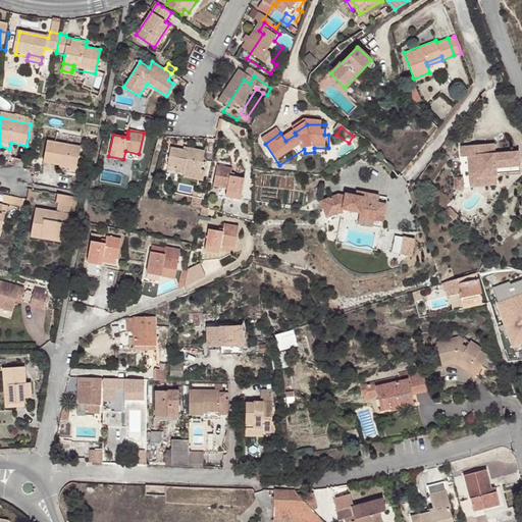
[(83,145),(49,138),(44,164),(59,167),(58,171),(67,173),(67,176),(75,177),(83,145)]
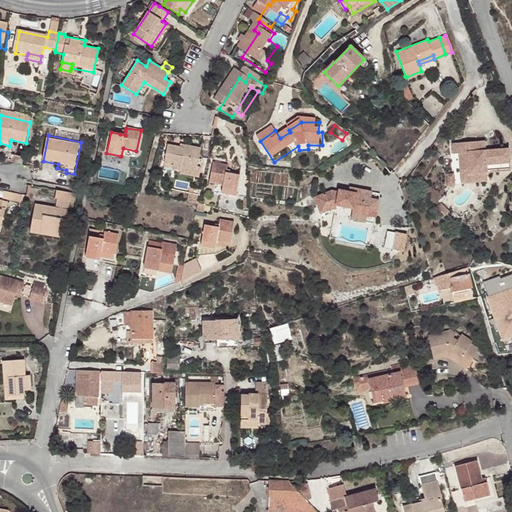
[(484,138),(451,140),(452,151),(457,151),(467,150),(468,171),(486,169),(509,167),(508,146),(485,147),(484,138)]
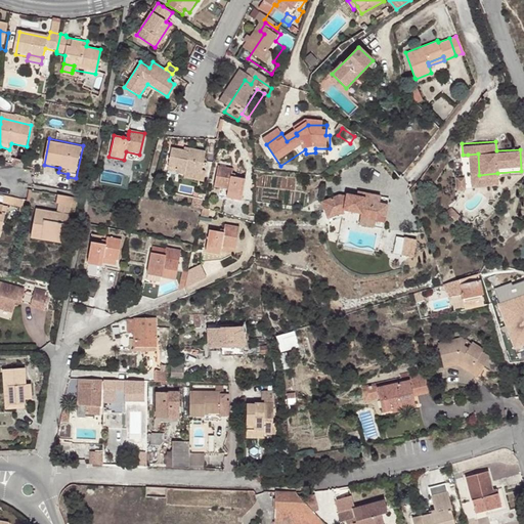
[(479,175),(478,154),(468,155),(471,184),(497,182),(497,173),(479,175)]
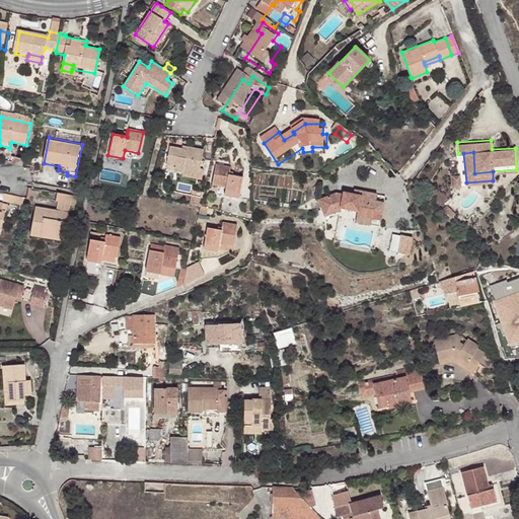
[(206,179),(209,160),(193,157),(193,160),(188,159),(175,157),(172,174),(181,176),(180,182),(189,183),(188,188),(207,191),(209,180),(206,179)]
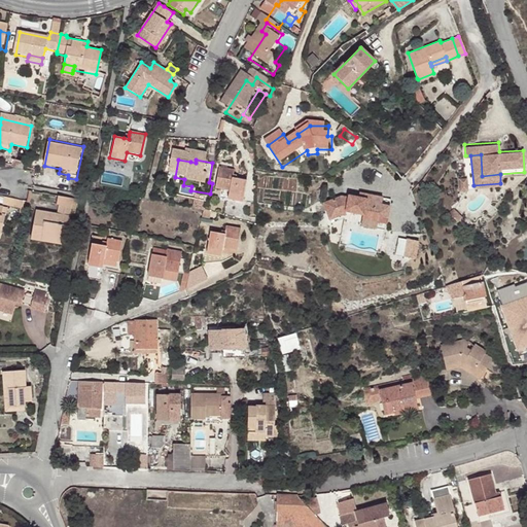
[(243,203),(247,180),(233,178),(234,170),(219,167),(215,188),(230,191),(229,200),(243,203)]
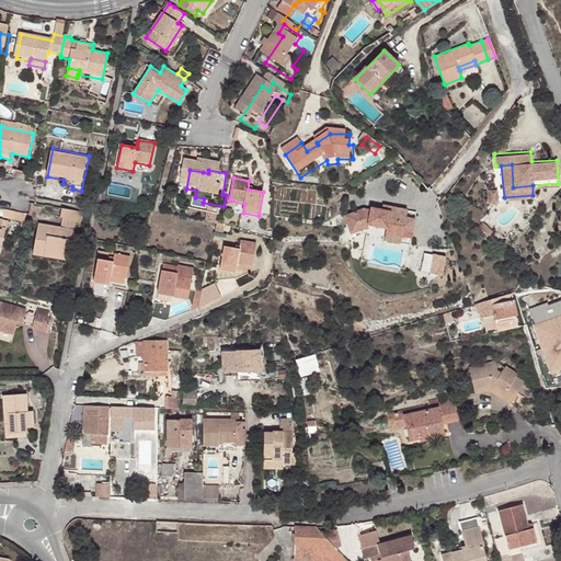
[(496,186),(488,187),(489,202),(497,201),(496,186)]
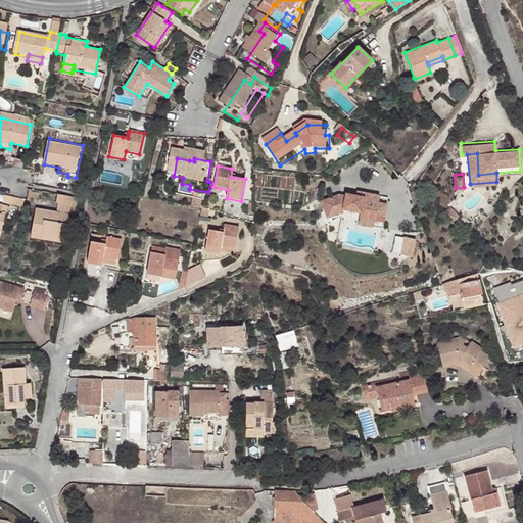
[(344,193),(337,192),(321,198),(326,215),(339,209),(341,210),(342,206),(360,210),(359,215),(374,218),(375,214),(383,216),(385,200),(378,199),(379,192),(364,189),(363,194),(354,193),(345,191),(344,193)]
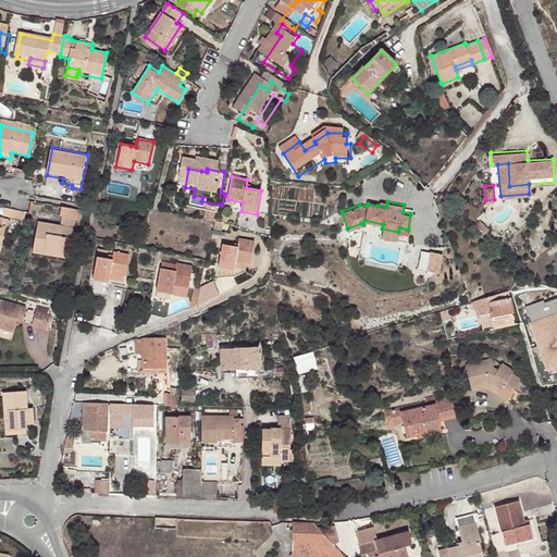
[(75,214),(60,211),(58,220),(74,223),(75,214)]
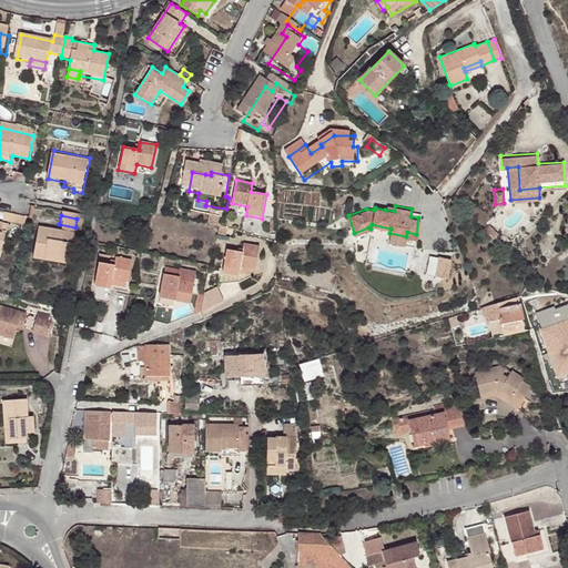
[(27,222),(4,217),(3,224),(28,230),(27,222)]
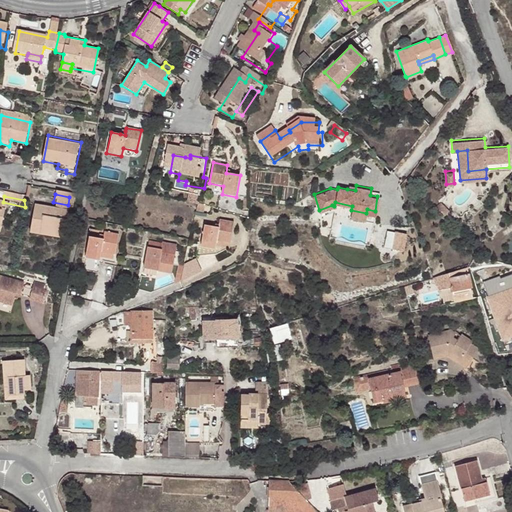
[(448,208),(440,199),(435,204),(443,213),(448,208)]
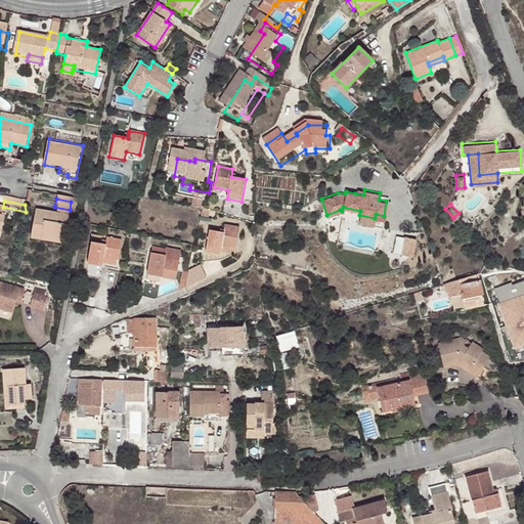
[(68,215),(69,215),(70,210),(54,207),(51,215),(67,219),(68,215)]
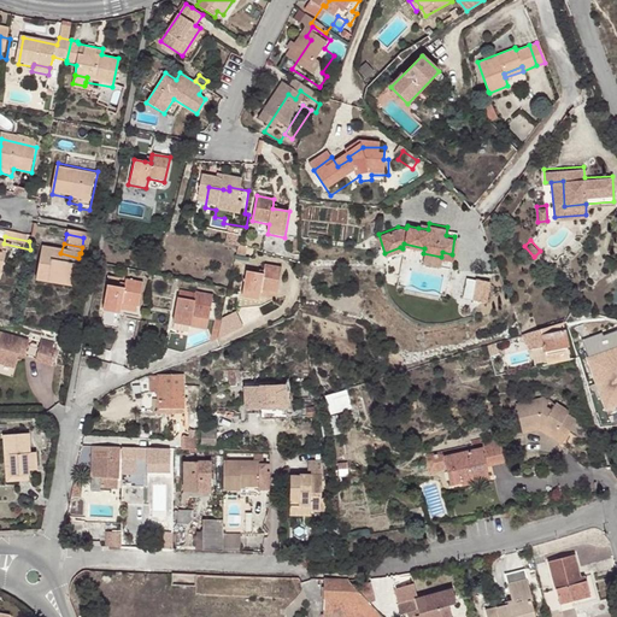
[(247,258),(248,248),(246,247),(241,246),(239,256),(247,258)]
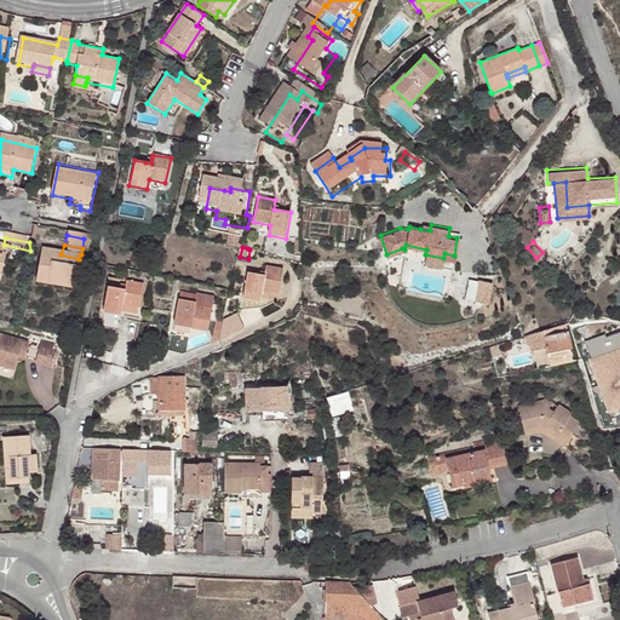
[(79,259),(61,254),(42,251),(35,286),(67,294),(72,271),(76,271),(79,259)]
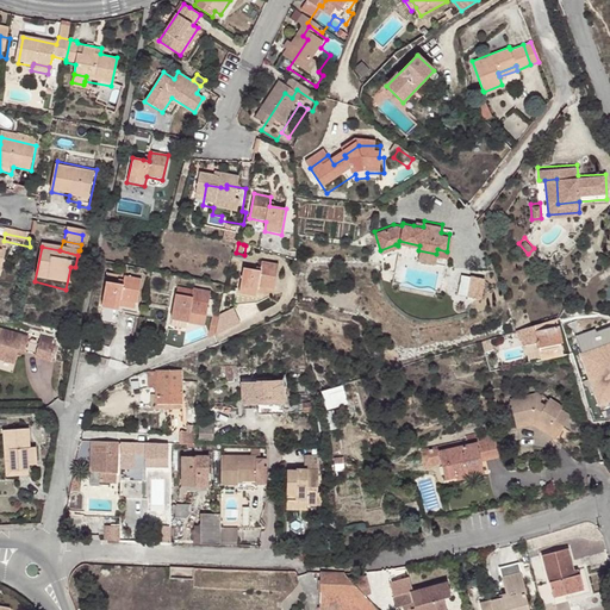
[(436,254),(418,250),(417,259),(435,262),(436,254)]
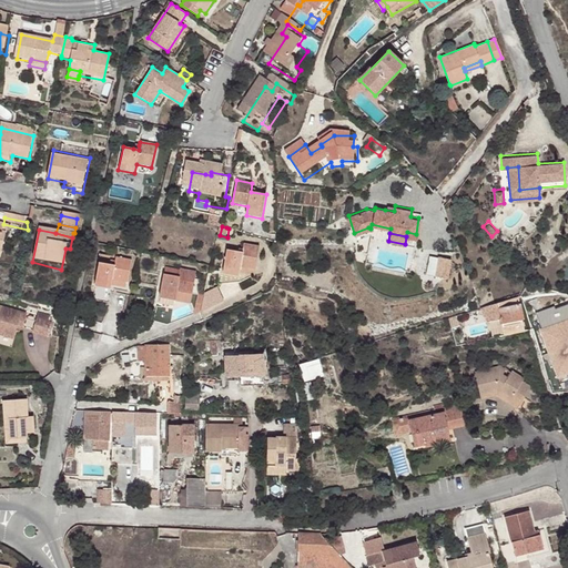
[(256,271),(261,247),(245,244),(244,251),(243,253),(240,253),(227,251),(223,274),(240,277),(241,274),(242,269),(256,271)]
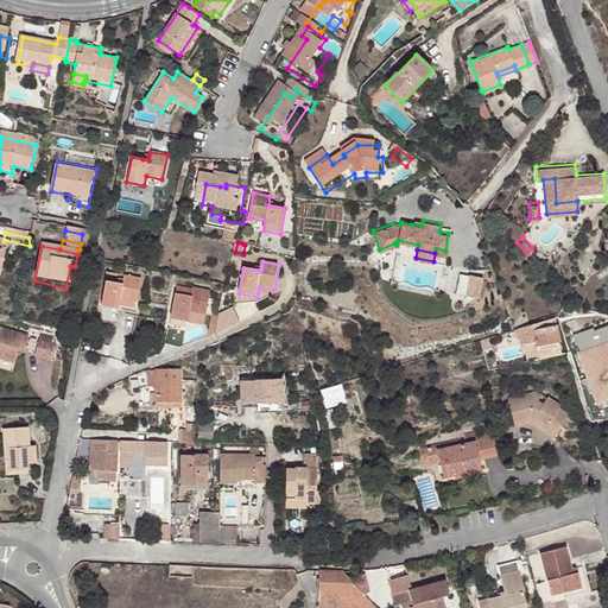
[(137,301),(140,276),(107,268),(101,303),(101,304),(99,320),(115,323),(118,311),(119,306),(120,298),(137,301)]
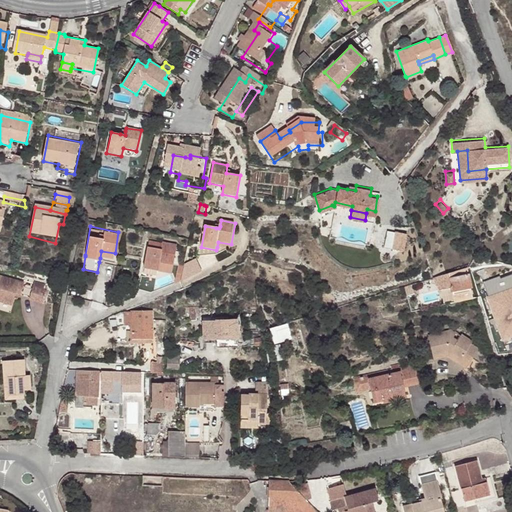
[(405,231),(394,229),(391,246),(402,249),(405,231)]
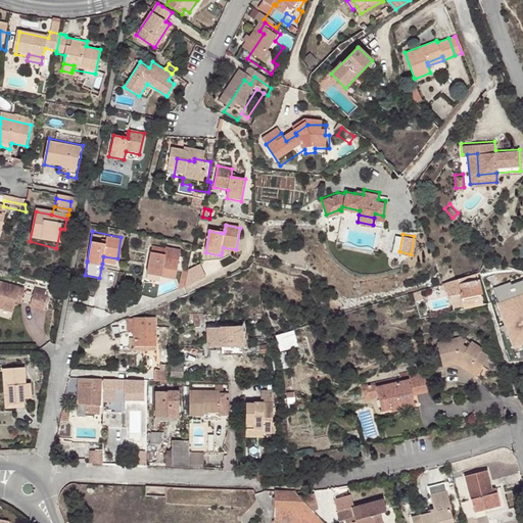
[(164,255),(165,249),(152,247),(151,253),(164,255)]
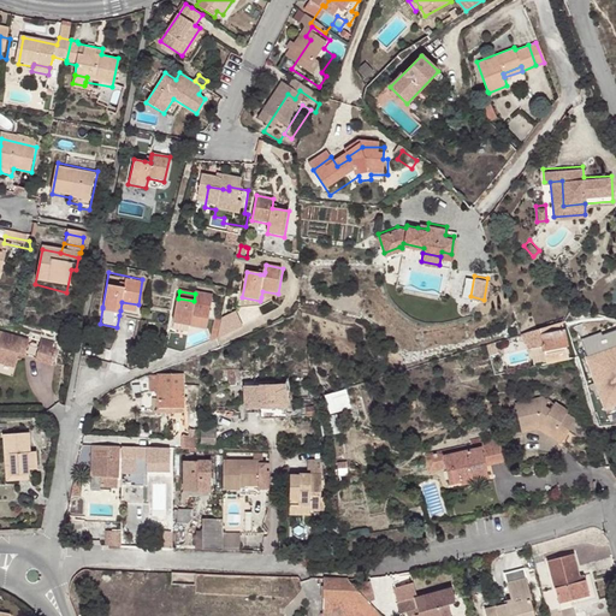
[(277,301),(278,294),(262,291),(261,297),(277,301)]
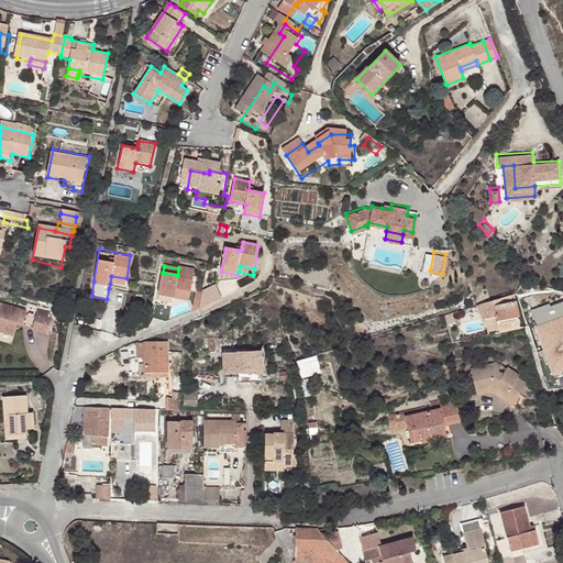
[(189,293),(194,269),(178,267),(178,268),(177,275),(163,273),(162,273),(157,296),(173,299),(175,290),(189,293)]
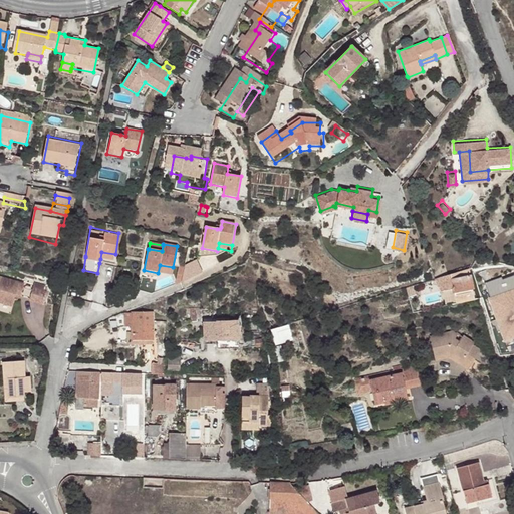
[(113,262),(115,254),(101,252),(100,259),(113,262)]
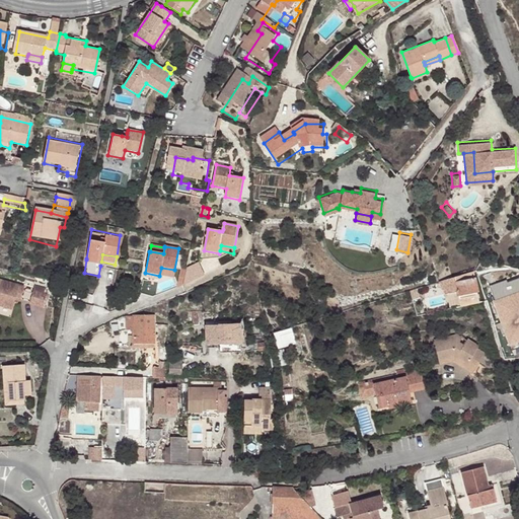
[(518,275),(507,280),(507,278),(490,283),(509,341),(518,337),(518,275)]
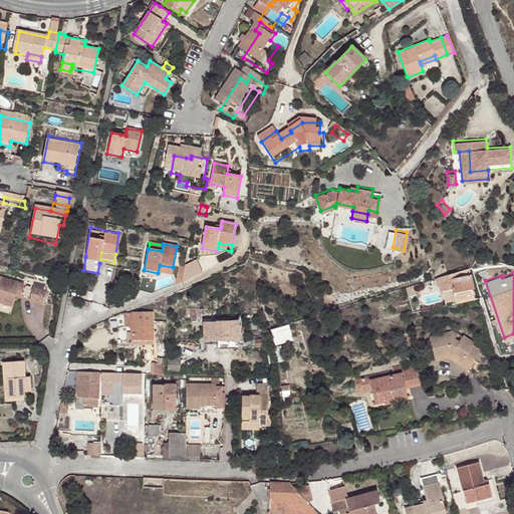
[(455,303),(475,299),(469,274),(444,278),(446,289),(452,287),(455,303)]
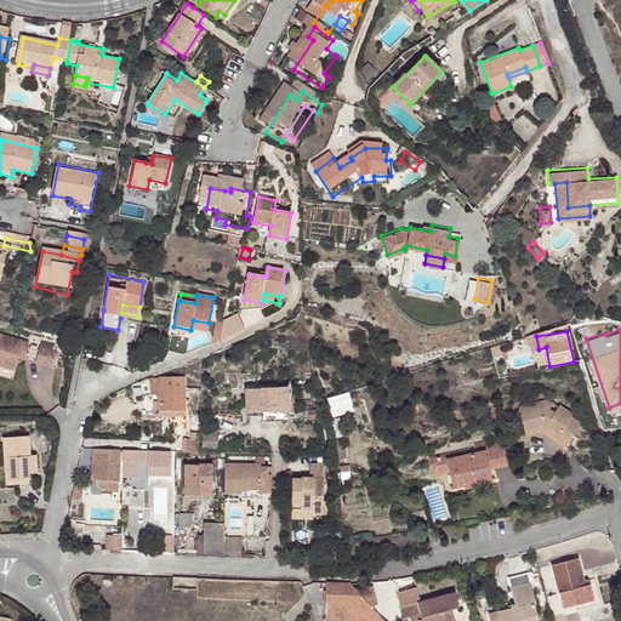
[(183,351),(187,335),(172,332),(171,332),(167,348),(183,351)]
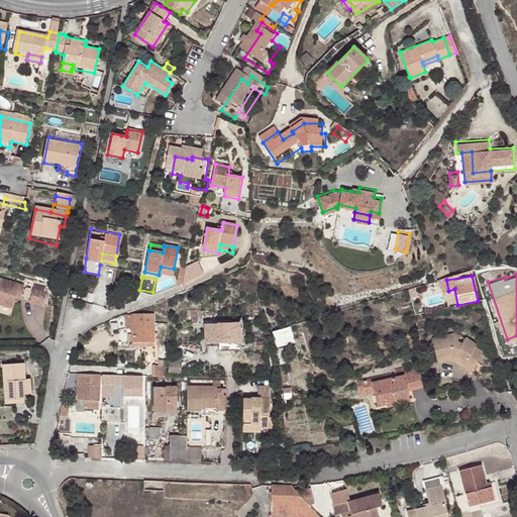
[(0,279),(0,304),(15,309),(18,299),(23,300),(26,287),(0,279)]
